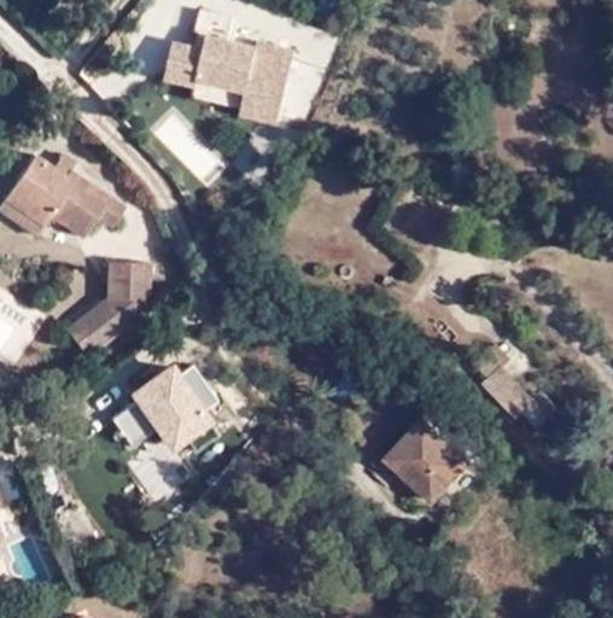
[(200,4),(194,0),(180,0),(152,31),(165,44),(200,4)]
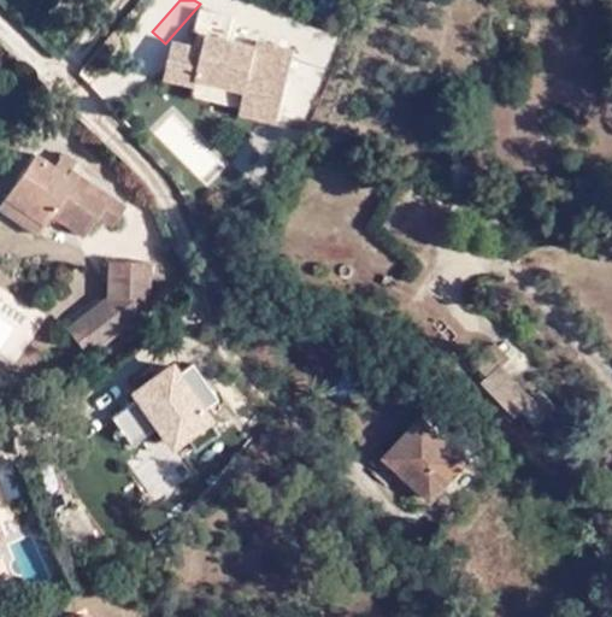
[(196,11),(193,34),(225,37),(228,15),(196,11)]
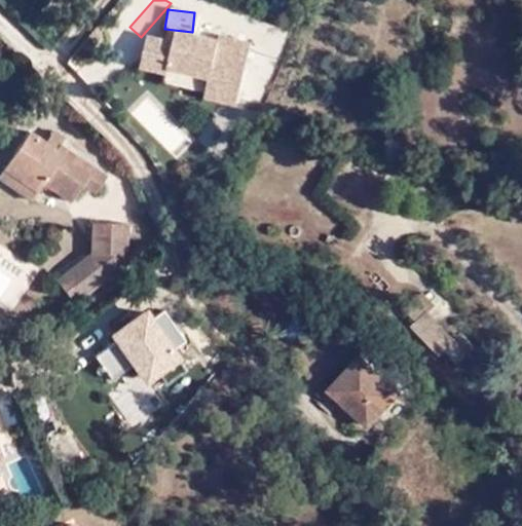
[(197,62),(145,47),(136,74),(202,94),(202,98),(224,105),(236,60),(200,49),(197,62)]
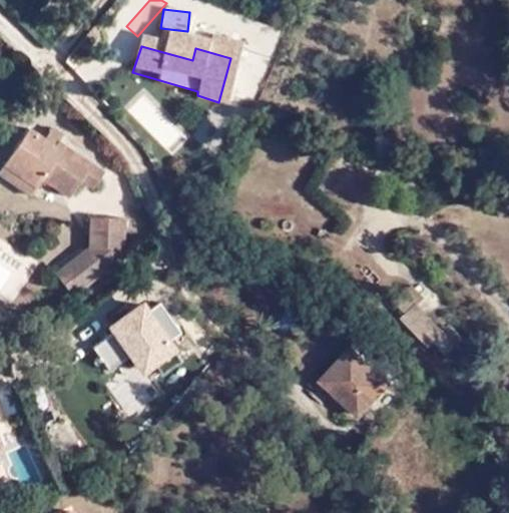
[(56,144),(59,140),(63,133),(53,127),(46,138),(56,144)]
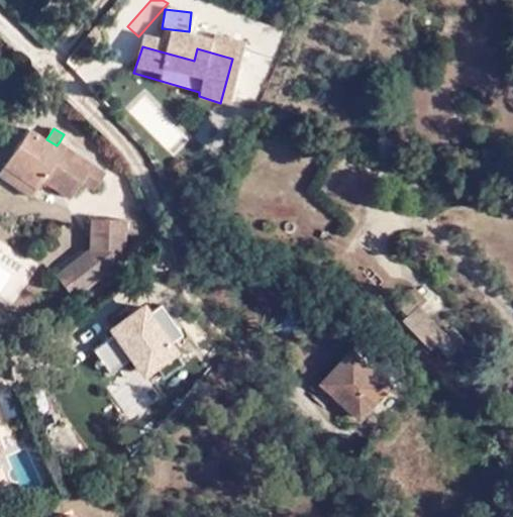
[(106,172),(60,141),(57,145),(46,139),(30,129),(6,166),(38,187),(44,179),(72,196),(83,180),(96,188),(106,172)]
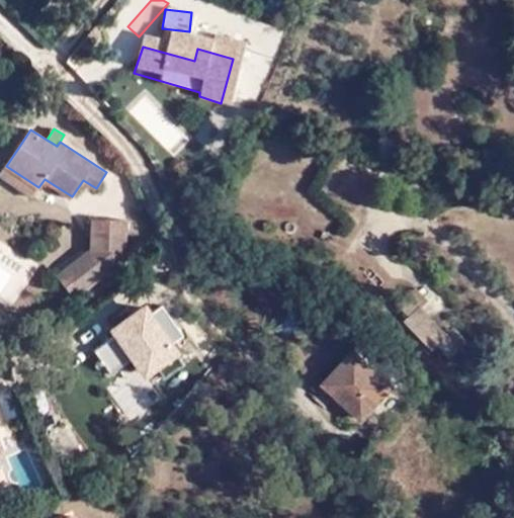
[(33,195),(38,187),(6,166),(0,174),(33,195)]
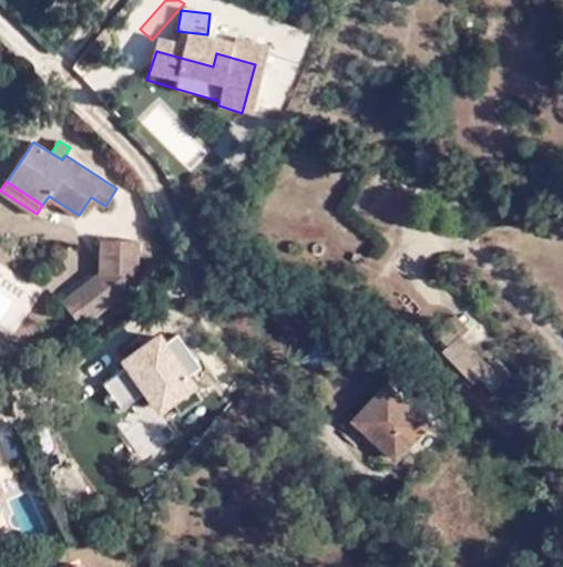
[(96,287),(65,310),(80,327),(133,282),(133,239),(96,238),(96,272),(96,287)]
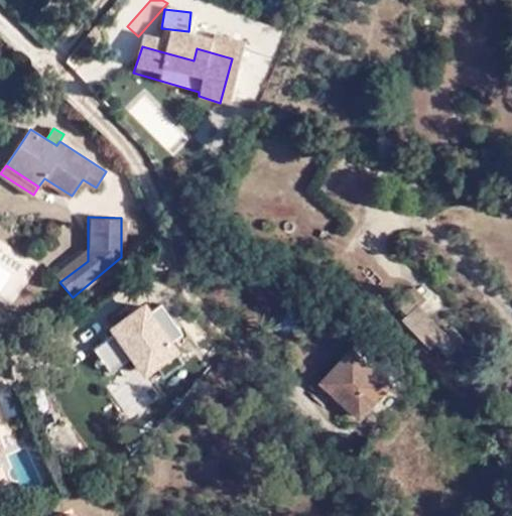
[(52,274),(59,282),(88,261),(88,248),(52,274)]
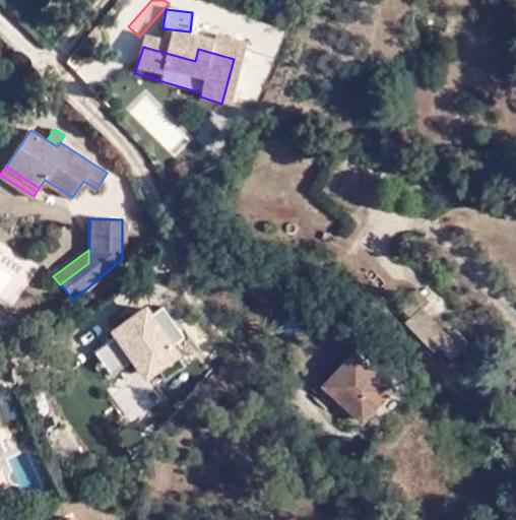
[(448,336),(421,307),(409,317),(405,321),(433,350),(438,346),(448,336)]
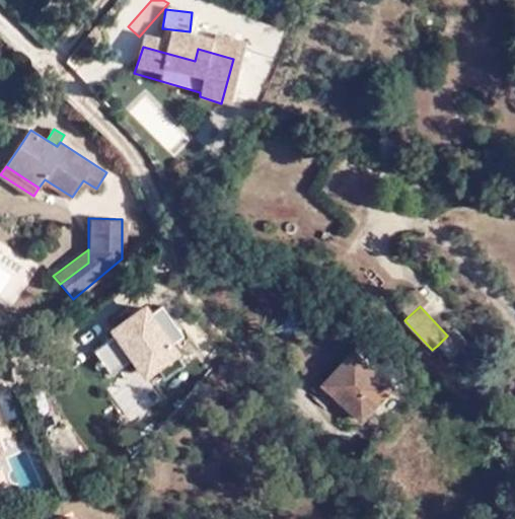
[(454,329),(447,336),(437,346),(448,357),(464,342),(454,329)]
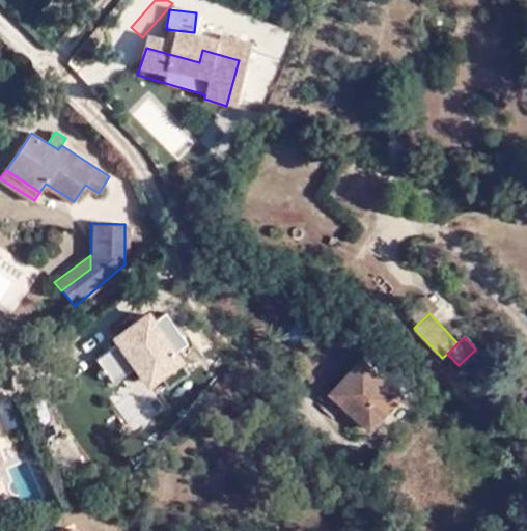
[(369,428),(401,394),(380,375),(360,357),(329,392),(369,428)]
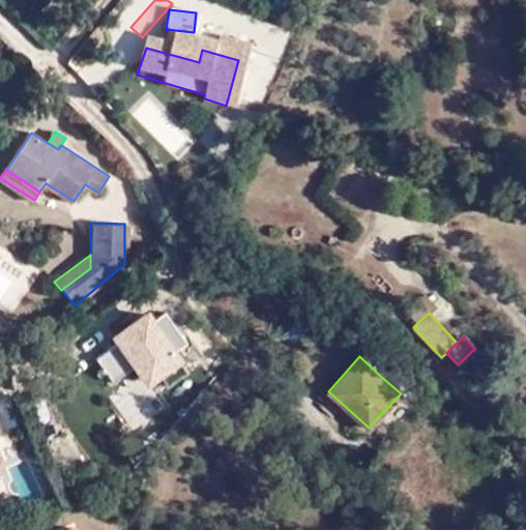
[(379,375),(401,393),(413,379),(392,359),(379,375)]
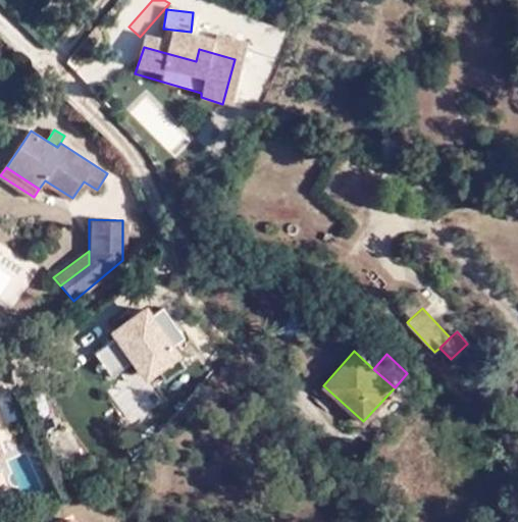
[(50,397),(55,394),(54,393),(60,389),(56,380),(50,383),(49,380),(44,383),(50,397)]
